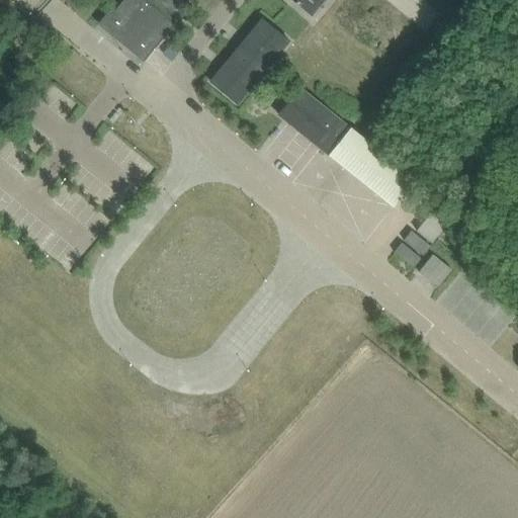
[(97,24),(103,28),(145,62),(173,24),(143,0),(123,0),(116,10),(111,7),(97,24)]
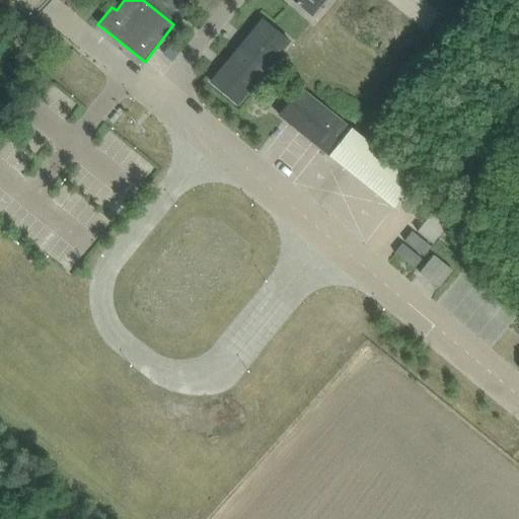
[(292,0),(311,15),(323,0),(292,0)]
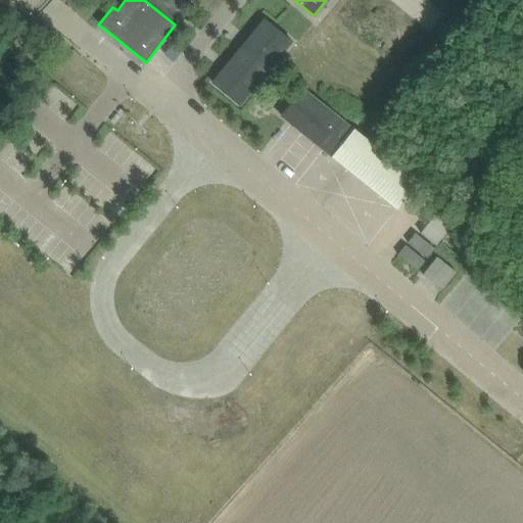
[(292,42),(265,18),(210,83),(240,105),(292,42)]
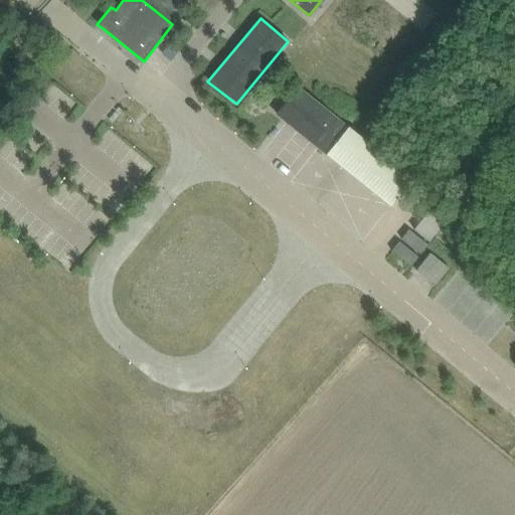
[(299,86),(276,114),(390,206),(413,178),(299,86)]
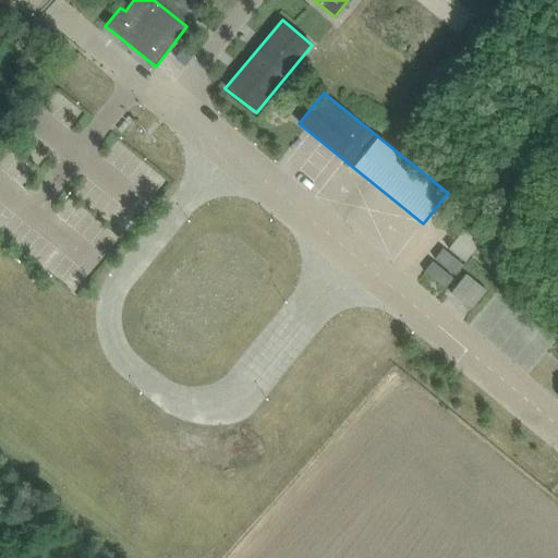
[(480,243),(463,231),(450,247),(466,261),(480,243)]
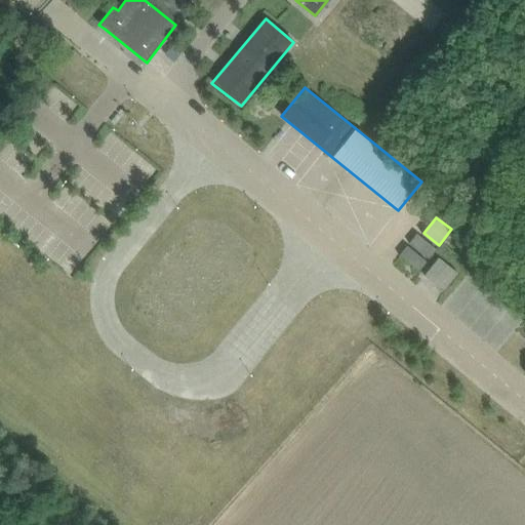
[(409,243),(428,258),(436,249),(416,234),(409,243)]
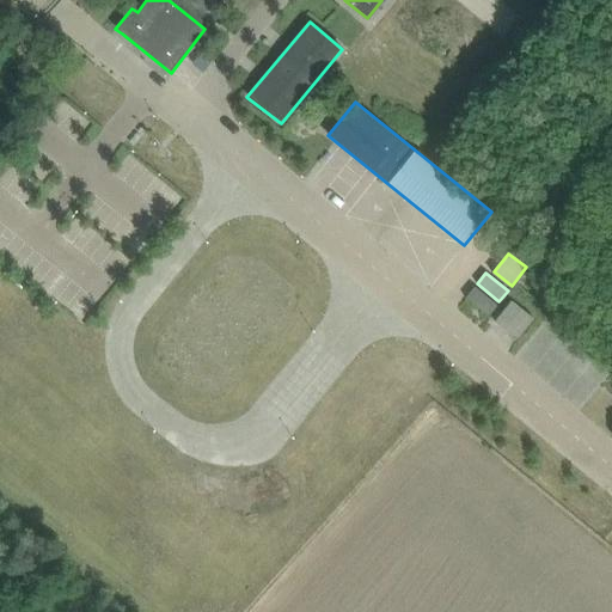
[(497,305),(473,285),(465,295),(489,314),(497,305)]
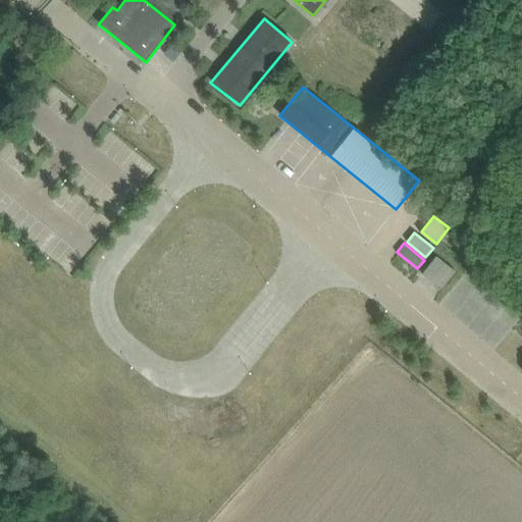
[(422,274),(440,290),(456,272),(436,257),(422,274)]
